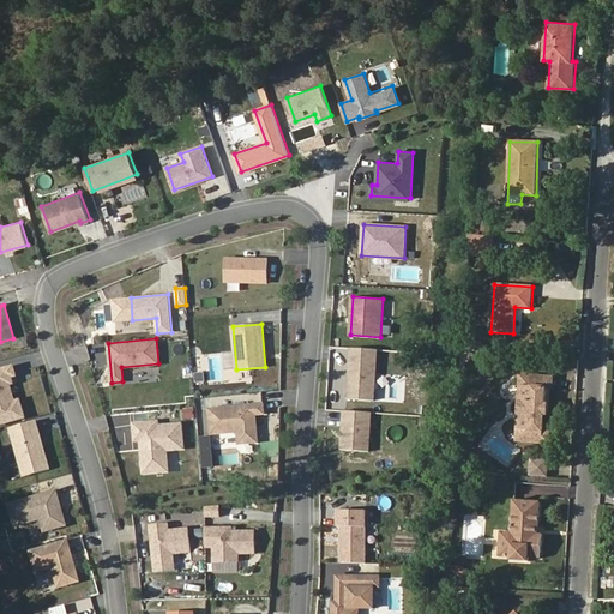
[(481,353),(483,343),(473,341),(470,350),(481,353)]
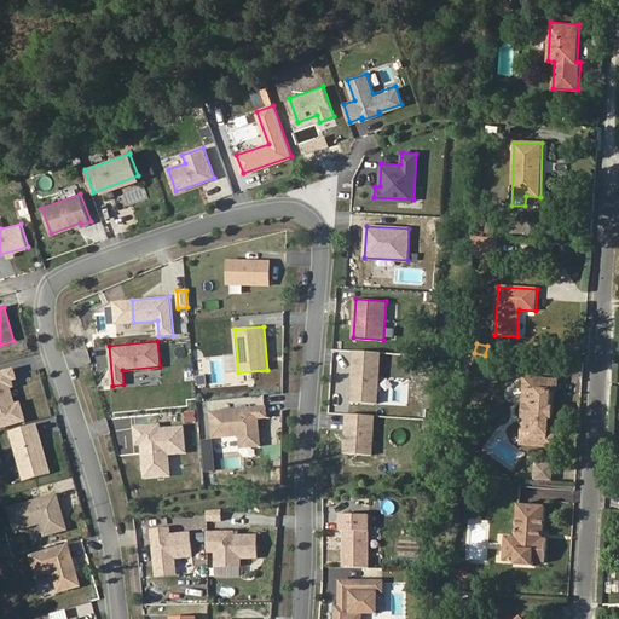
[(381,352),(354,351),(351,401),(379,403),(381,352)]
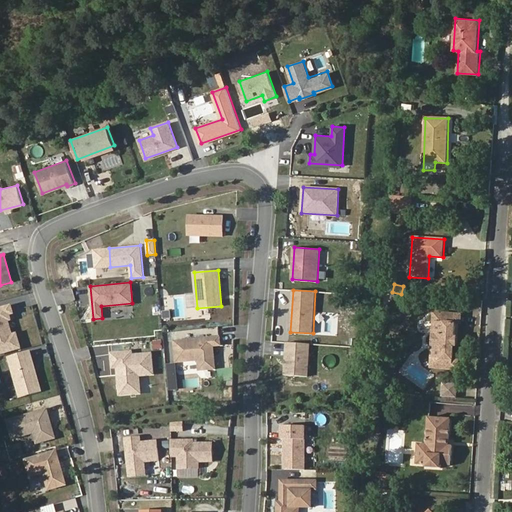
[(395,297),(395,295),(385,295),(385,304),(388,304),(395,297)]
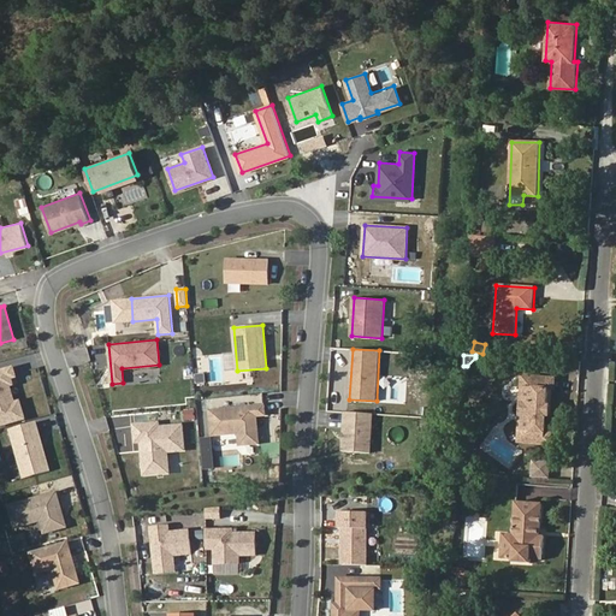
[(16,377),(13,368),(0,371),(0,425),(25,419),(21,401),(15,403),(9,379),(16,377)]
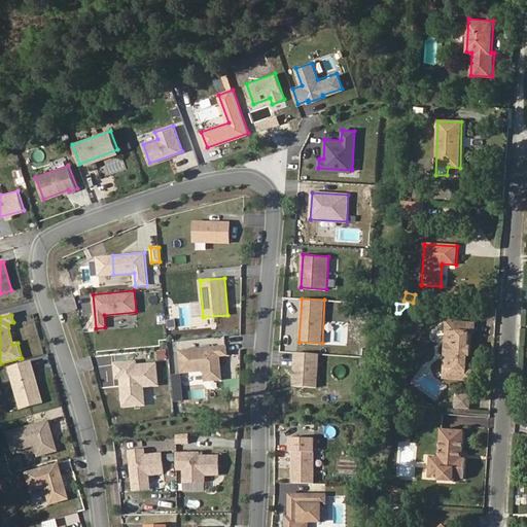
[(468,347),(469,332),(472,334),(473,323),(447,321),(446,331),(449,331),(448,344),(445,344),(445,356),(448,356),(447,369),(444,369),(443,379),(469,380),(470,371),(467,371),(468,356),(466,355),(466,348),(468,347)]
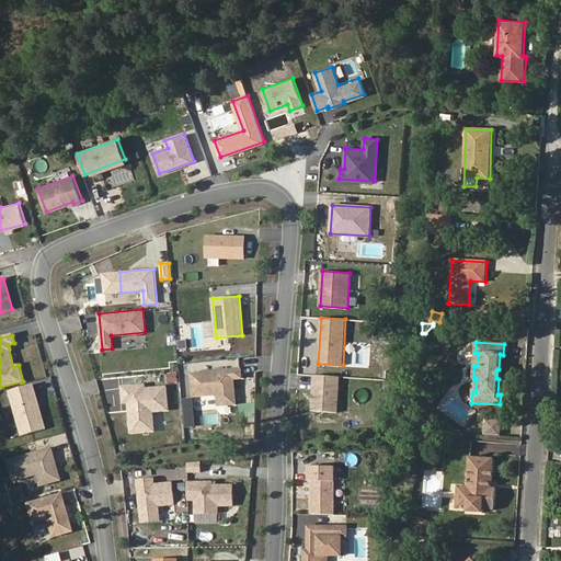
[(241,369),(191,373),(193,397),(218,395),(221,397),(222,404),(236,403),(233,378),(242,378),(241,369)]
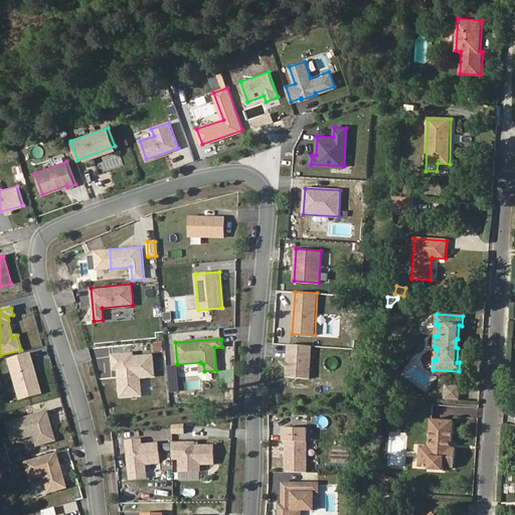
[(312,345),(289,344),(287,377),(310,378),(312,345)]
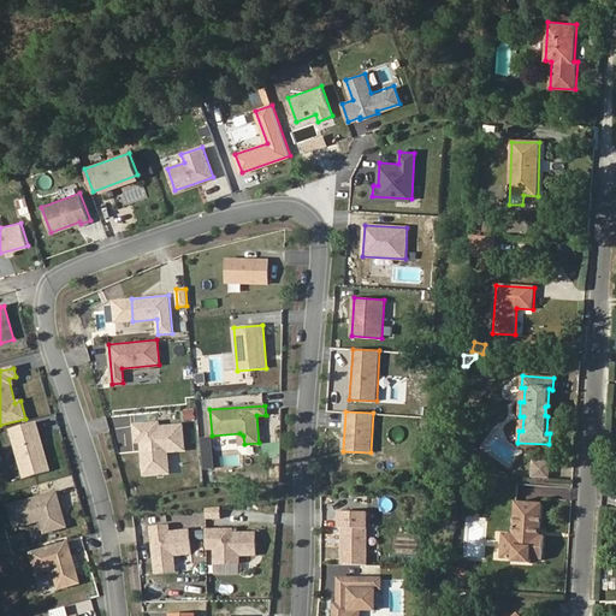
[(51,471),(37,422),(10,430),(21,468),(33,465),(36,474),(51,471)]
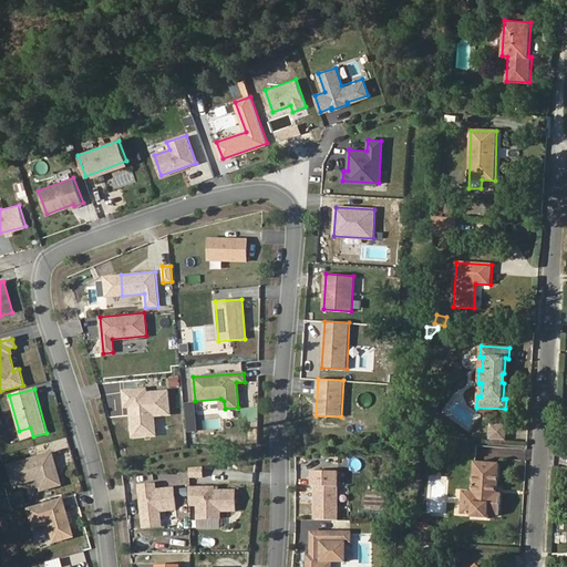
[(146,389),(124,391),(125,406),(132,405),(133,413),(131,413),(133,436),(155,434),(154,415),(169,413),(167,391),(146,393),(146,389)]
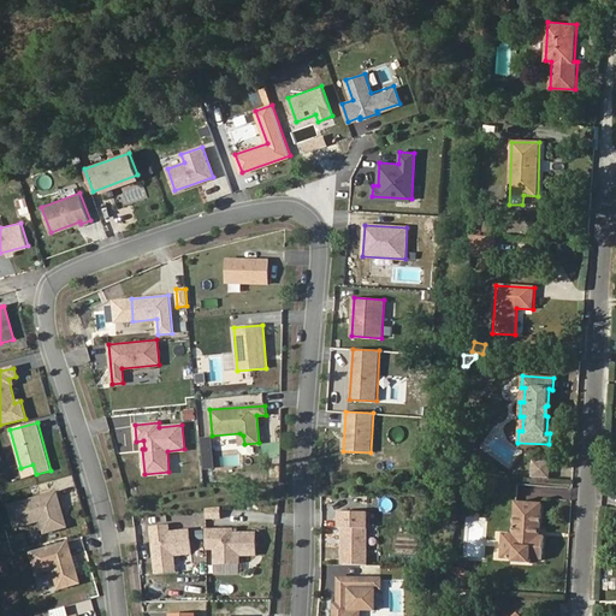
[(550,479),(551,462),(533,461),(532,478),(550,479)]
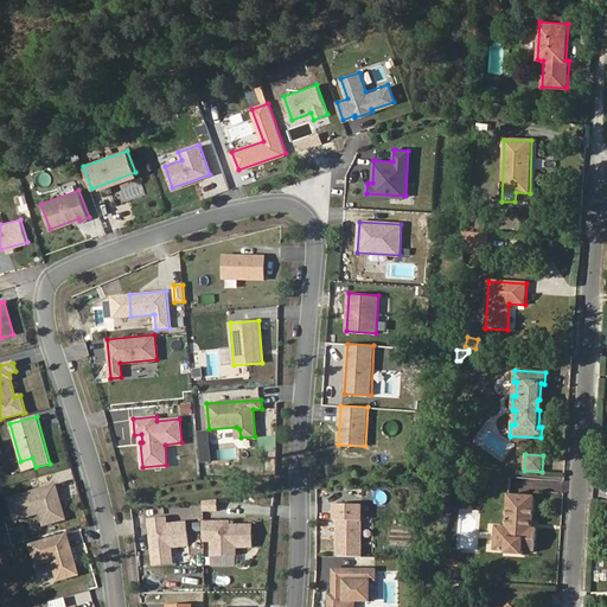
[(65,518),(55,485),(8,498),(14,519),(40,512),(44,524),(65,518)]
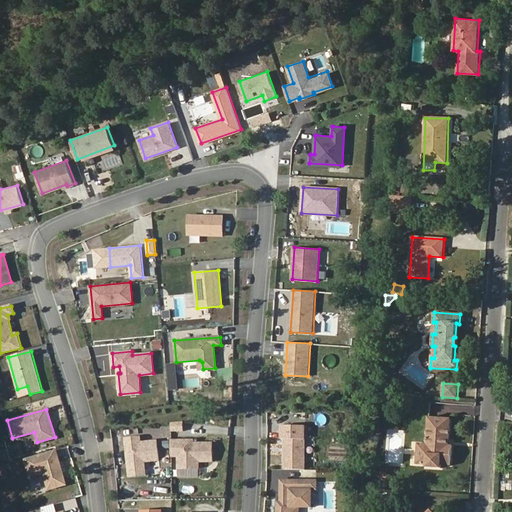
[(449,445),(451,419),(429,417),(426,444),(418,443),(416,464),(426,465),(426,467),(441,468),(441,465),(442,460),(452,461),(453,446),(449,445)]
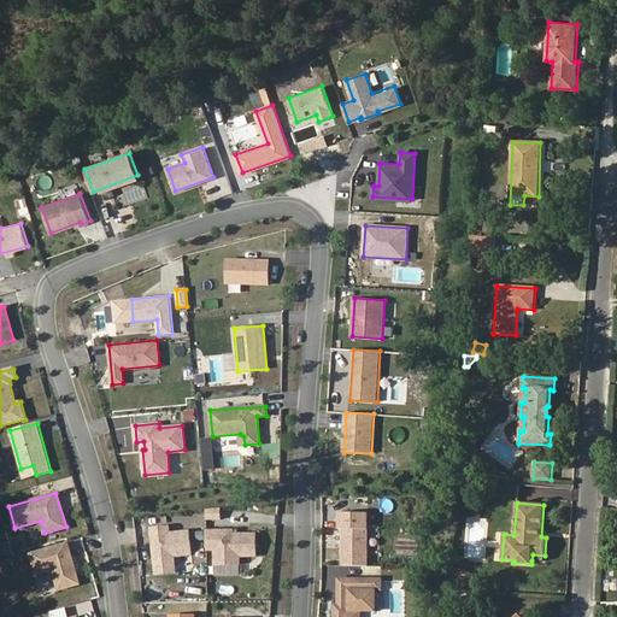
[(366,565),(366,513),(340,512),(340,529),(344,529),(344,565),(366,565)]
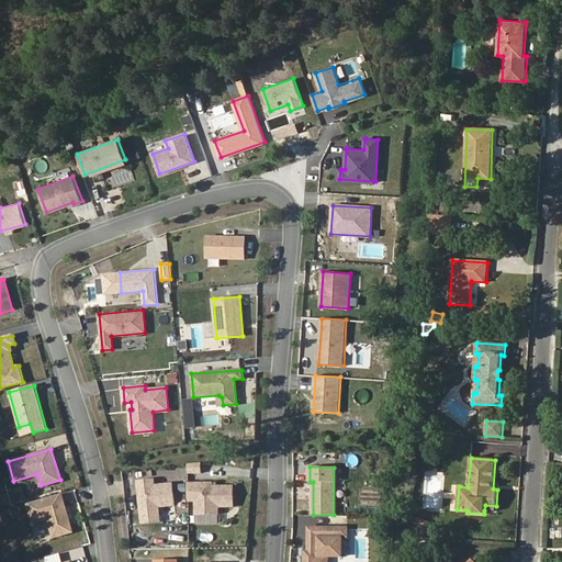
[(156,485),(156,479),(137,481),(139,497),(142,497),(142,504),(141,505),(142,523),(160,520),(158,506),(175,504),(172,483),(156,485)]
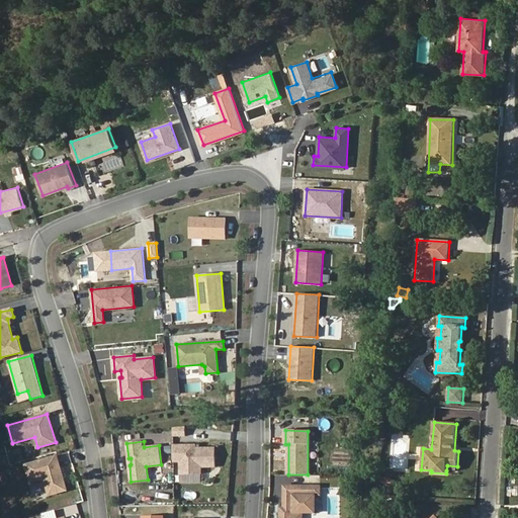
[(196,446),(174,446),(174,462),(181,462),(181,475),(201,473),(201,467),(216,467),(216,449),(196,449),(196,446)]
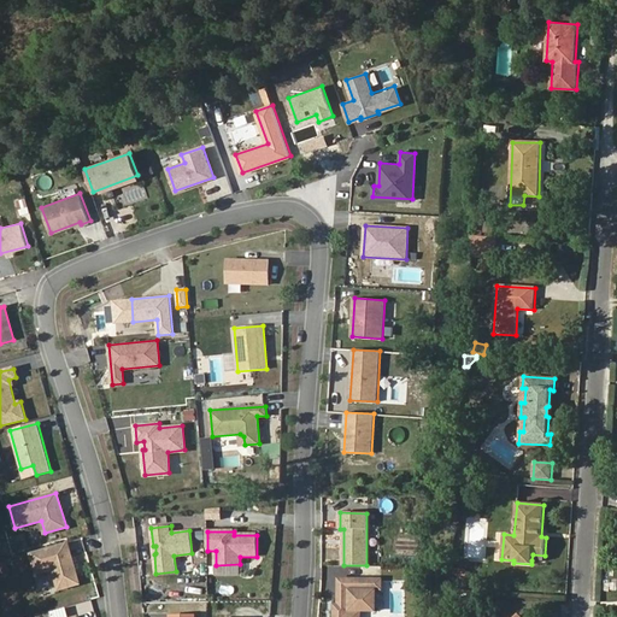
[(80,583),(68,541),(30,552),(36,574),(53,569),(59,589),(80,583)]
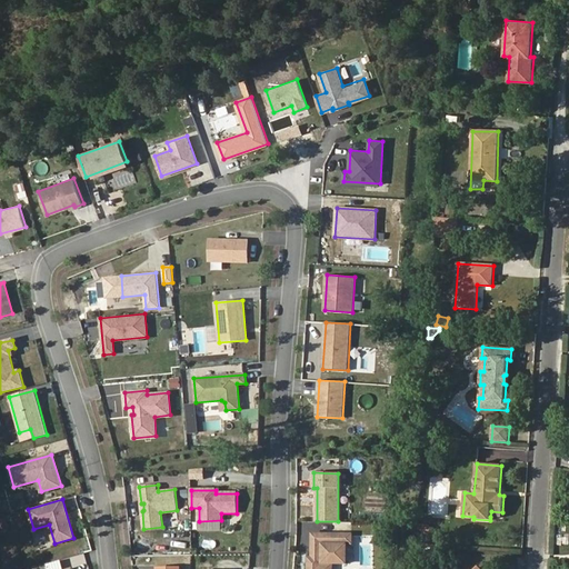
[(177,512),(165,513),(165,527),(178,526),(177,512)]
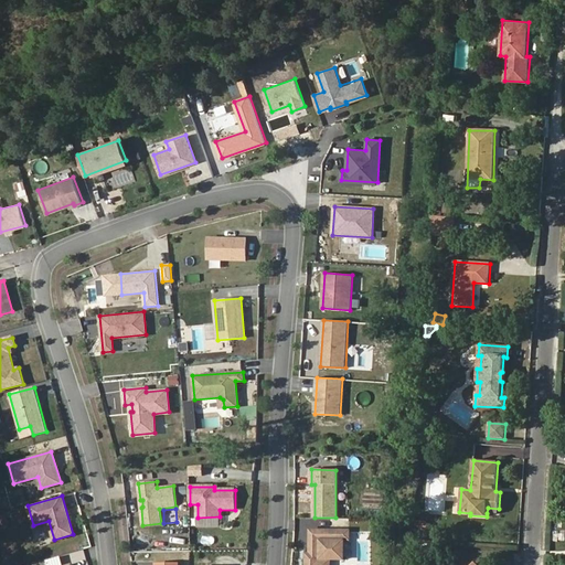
[(350,530),(310,529),(309,558),(306,558),(305,564),(330,564),(330,560),(344,560),(344,540),(350,540),(350,530)]
